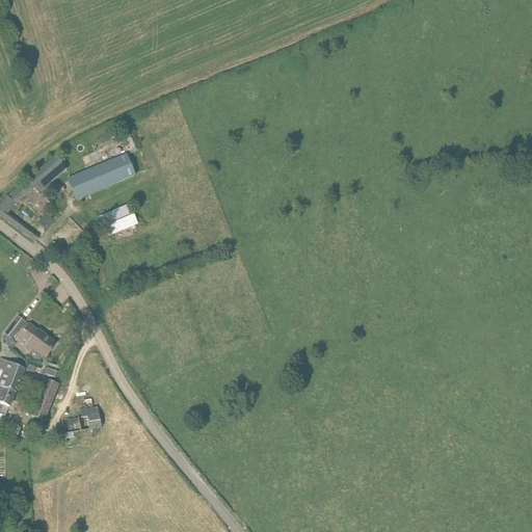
[(135,180),(126,156),(68,180),(77,203),(135,180)]
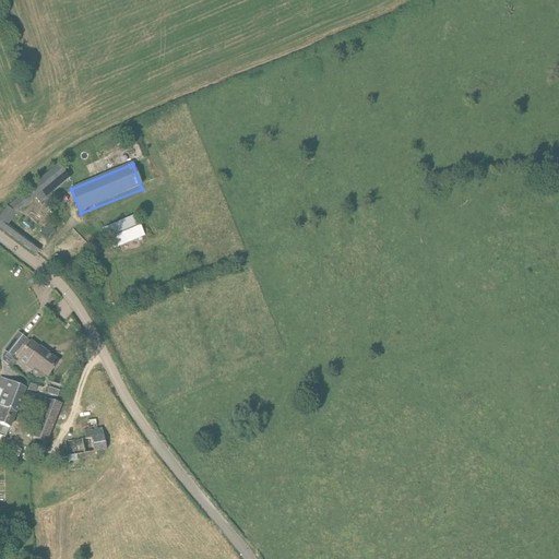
[(27,191),(16,200),(25,209),(35,199),(40,204),(50,195),(37,181),(27,191)]
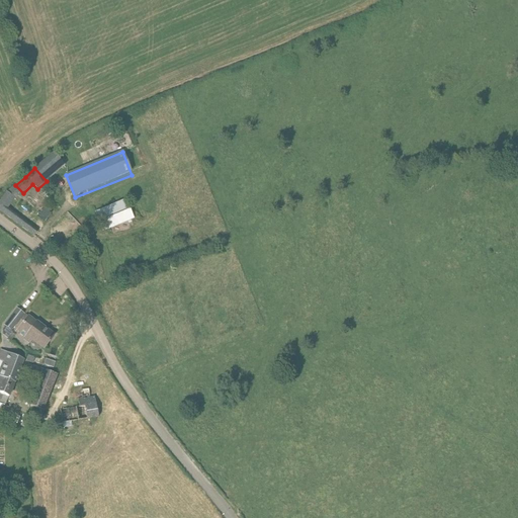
[(17,194),(9,188),(0,198),(0,203),(6,208),(17,194)]
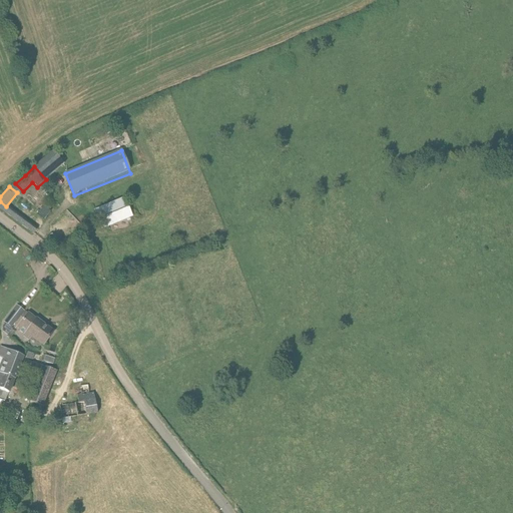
[(94,209),(102,229),(132,217),(124,197),(94,209)]
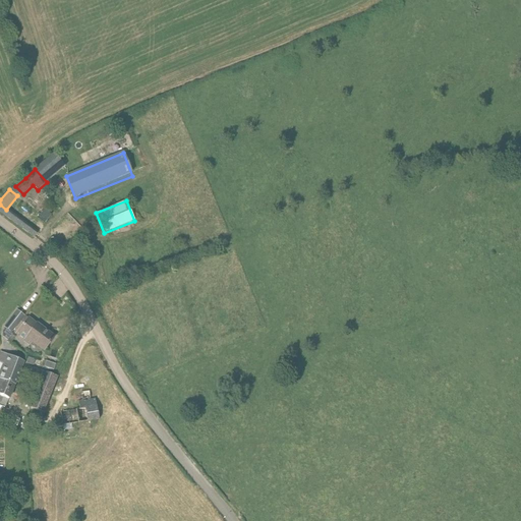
[(39,216),(46,221),(51,215),(44,209),(39,216)]
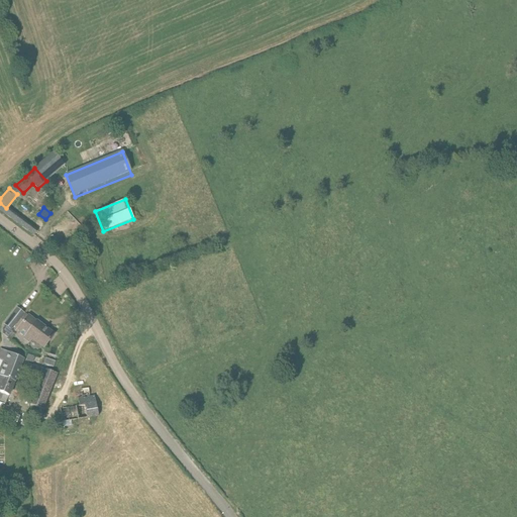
[(37,299),(31,306),(41,314),(47,307),(37,299)]
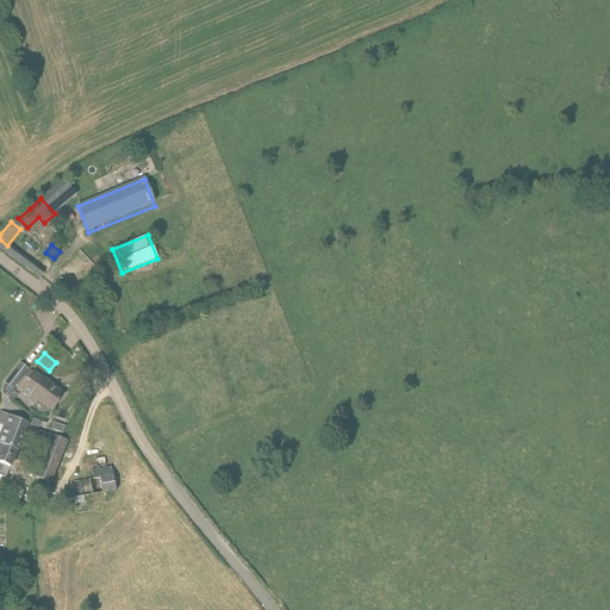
[(29,369),(19,363),(5,383),(13,388),(29,369)]
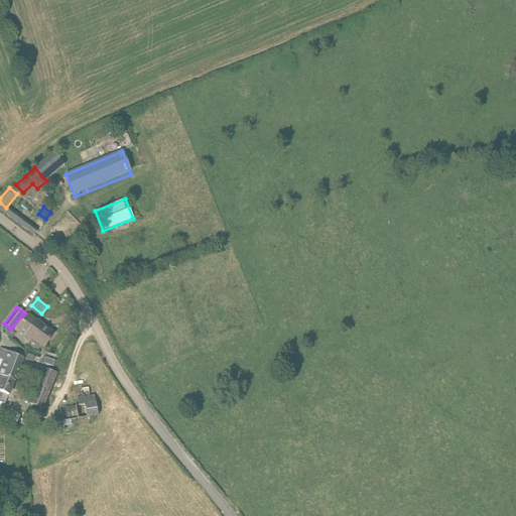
[(27,315),(24,313),(17,324),(14,329),(13,330),(16,333),(18,334),(19,333),(29,341),(32,339),(42,347),(53,334),(36,320),(35,321),(28,315),(27,315)]
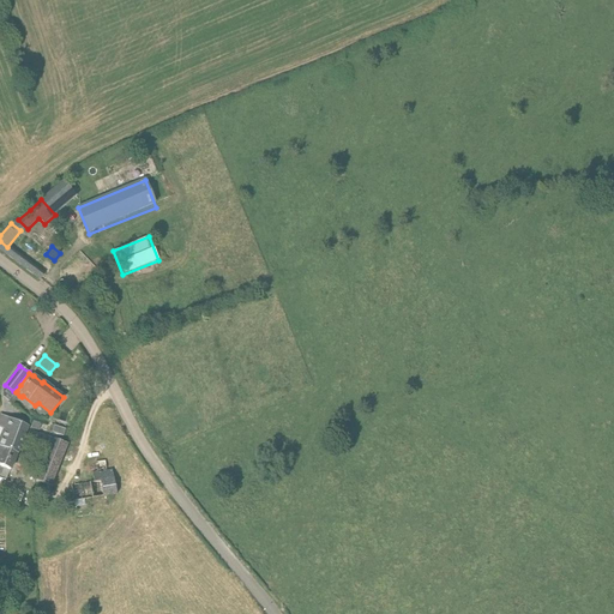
[(19,396),(16,392),(10,401),(8,402),(13,404),(13,403),(19,396)]
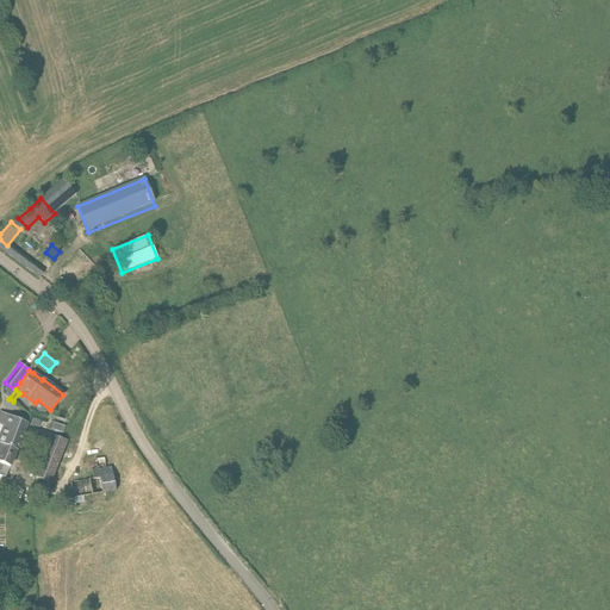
[(29,424),(0,411),(0,424),(4,427),(0,433),(0,444),(18,452),(27,428),(29,424)]
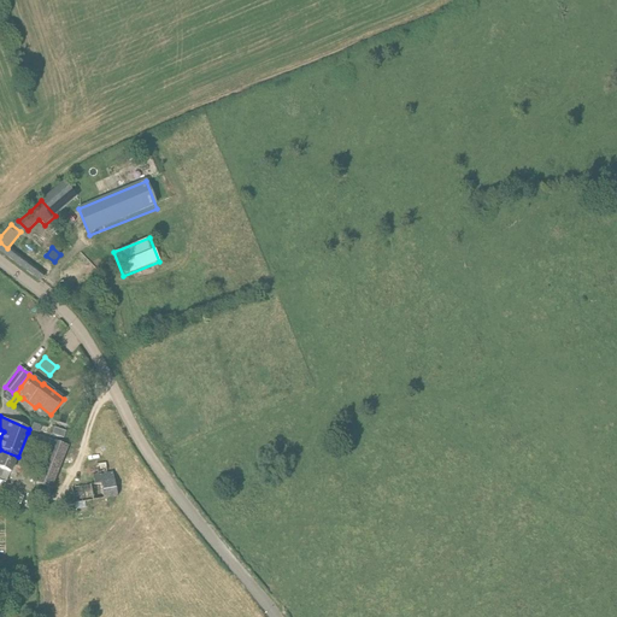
[(59,416),(56,430),(68,433),(71,419),(59,416)]
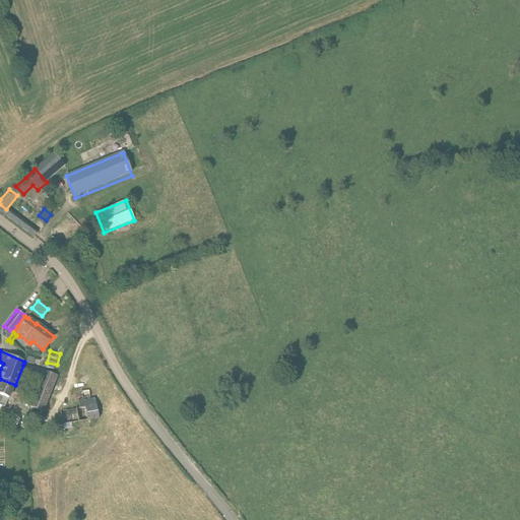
[(27,366),(21,382),(37,387),(42,371),(27,366)]
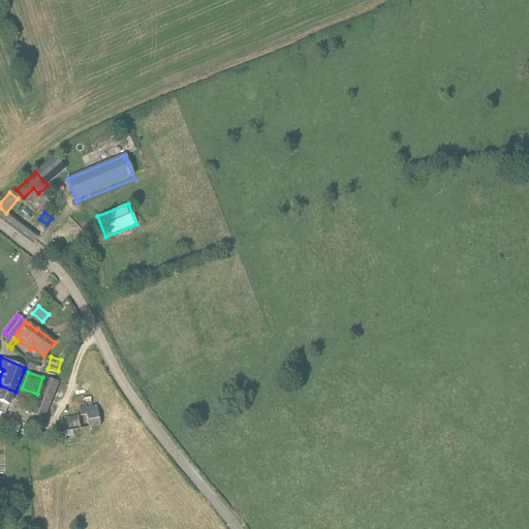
[(30,414),(33,415),(42,419),(57,382),(42,377),(37,394),(38,394),(30,414)]
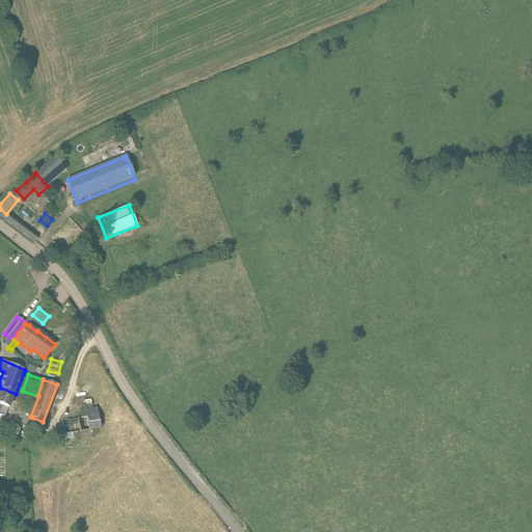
[(0,388),(0,420),(2,415),(6,417),(9,408),(16,394),(0,388)]
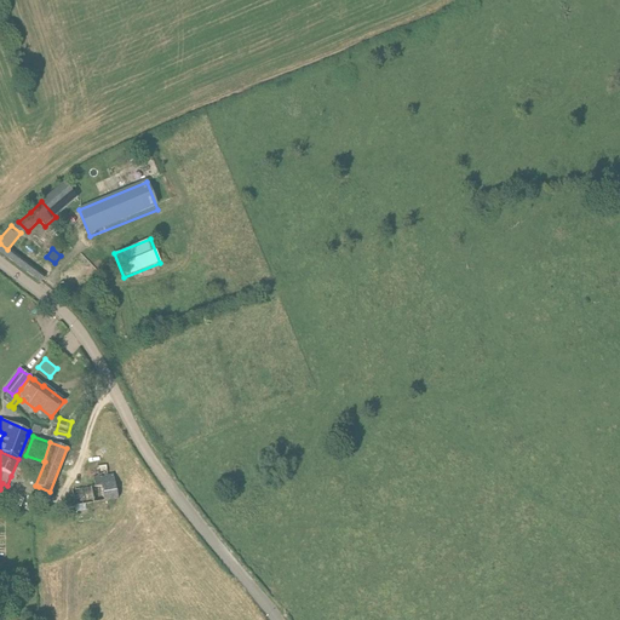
[(95,486),(102,484),(103,501),(118,499),(114,476),(108,477),(107,465),(96,468),(98,478),(93,480),(95,486)]
